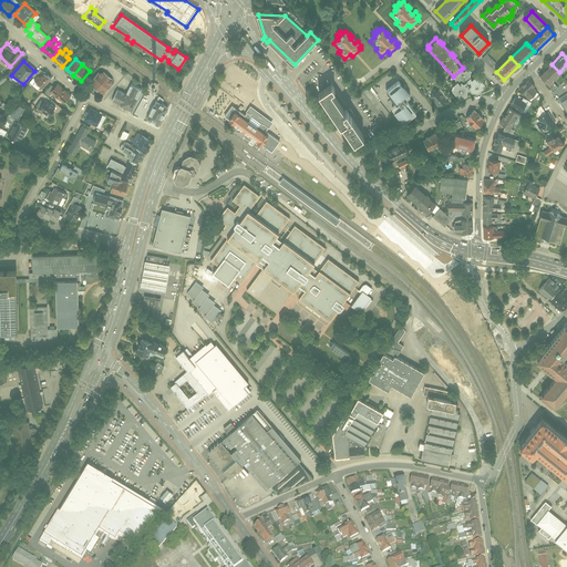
[(559,72),(552,64),(539,76),(548,85),(552,82),(559,72)]
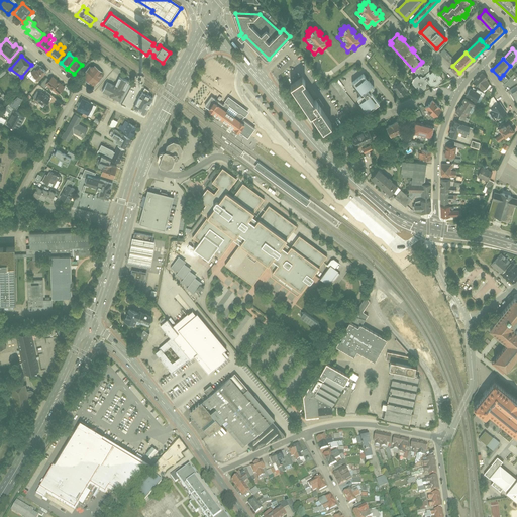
[(422,66),(420,64),(413,70),(414,71),(414,72),(415,74),(412,76),(411,81),(417,88),(420,88),(424,84),(424,82),(426,81),(429,84),(435,84),(439,81),(439,78),(439,75),(436,71),(435,72),(433,70),(432,71),(431,71),(429,73),(428,71),(427,69),(429,68),(428,67),(429,65),(426,62),(422,66)]
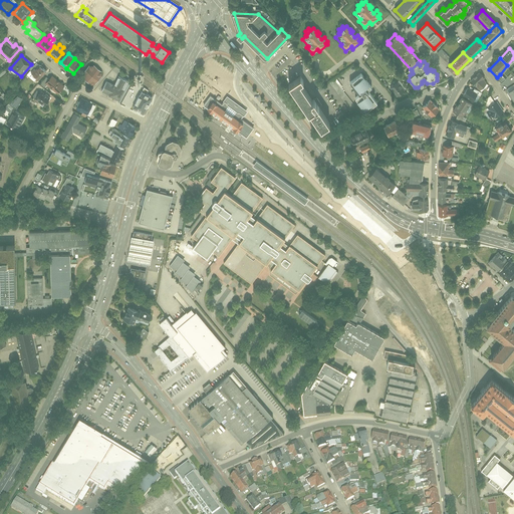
[(92,64),(82,76),(93,86),(103,74),(92,64)]
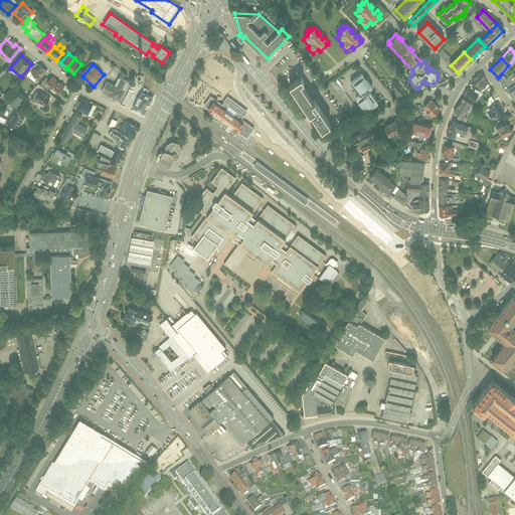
[(39,79),(45,71),(39,65),(32,73),(39,79)]
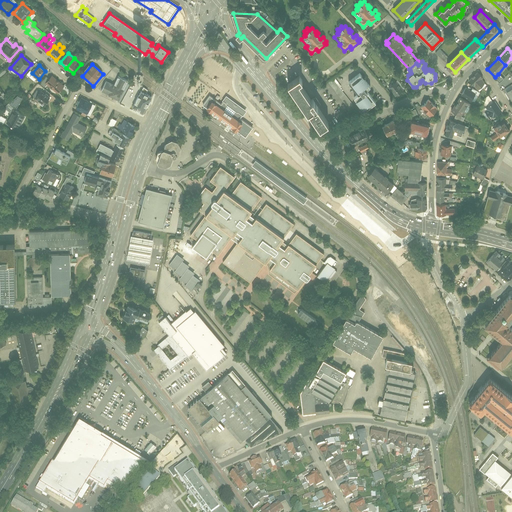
[(478,73),(470,81),(478,90),(484,84),(480,80),(483,77),(478,73)]
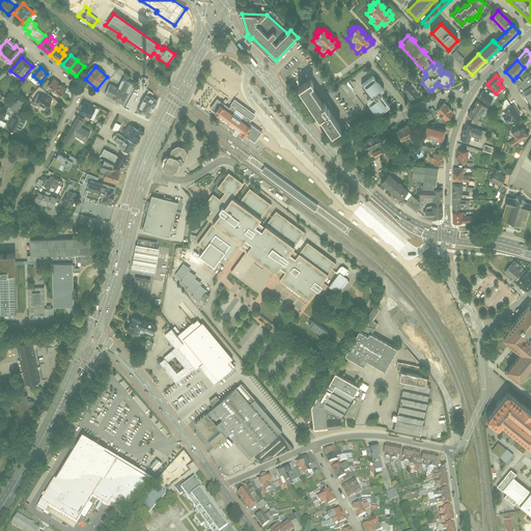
[(373,77),(362,85),(371,99),(366,102),(376,115),(388,107),(379,94),(384,91),(373,77)]
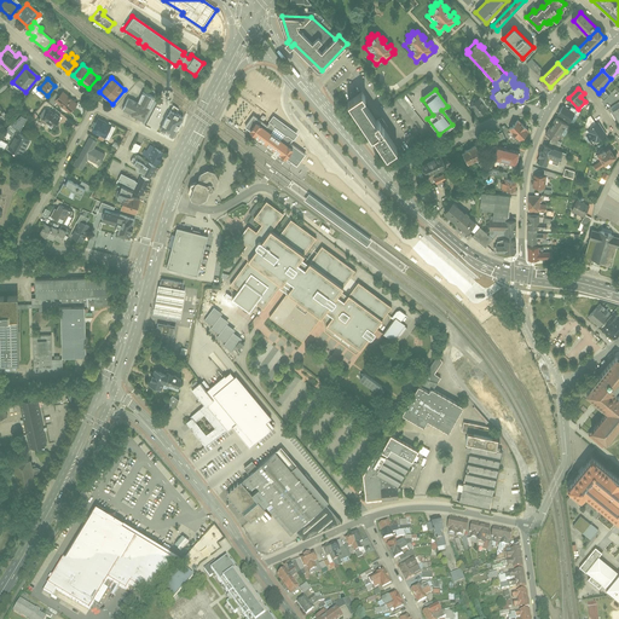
[(608,94),(602,90),(599,93),(597,94),(603,99),(608,94)]
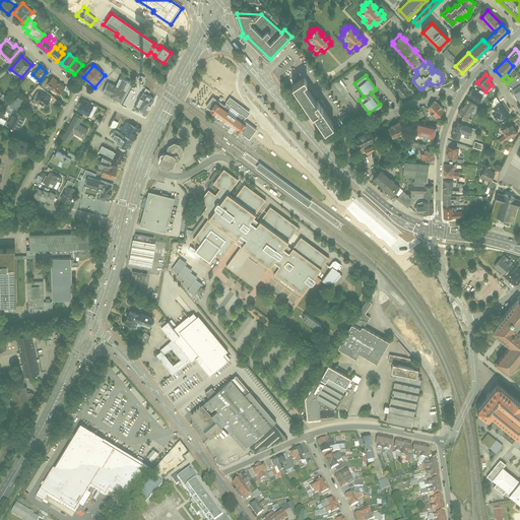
[(107,82),(103,92),(119,101),(128,81),(120,77),(116,86),(107,82)]
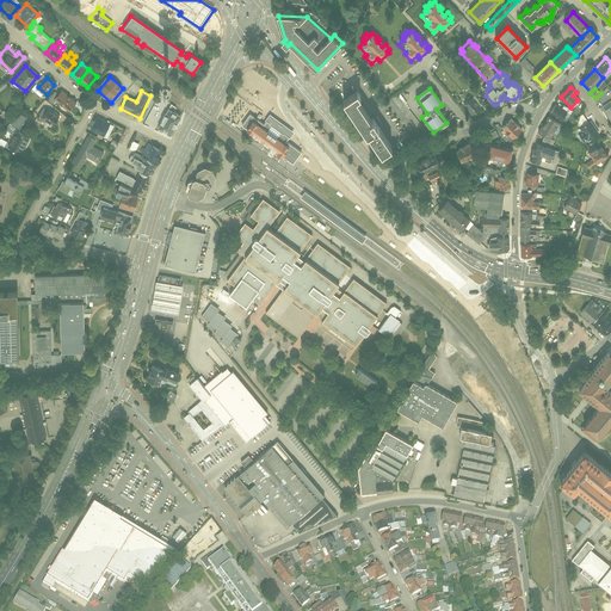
[(56,99),(68,110),(75,103),(62,92),(56,99)]
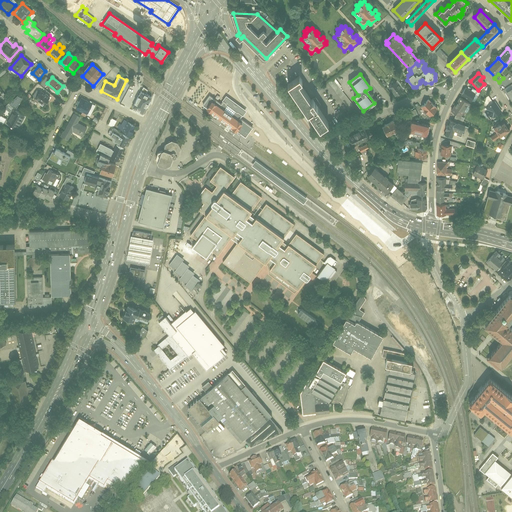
[(300,77),(288,84),(308,113),(309,112),(320,129),(328,123),(318,106),(317,107),(312,99),(311,100),(299,82),(302,80),(300,77)]
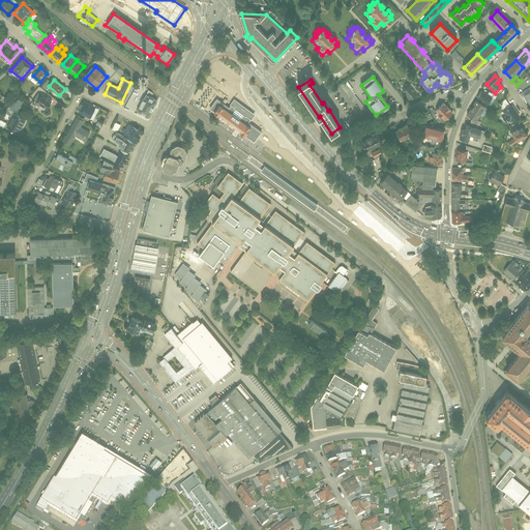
[(343,84),(337,87),(362,119),(367,115),(343,84)]
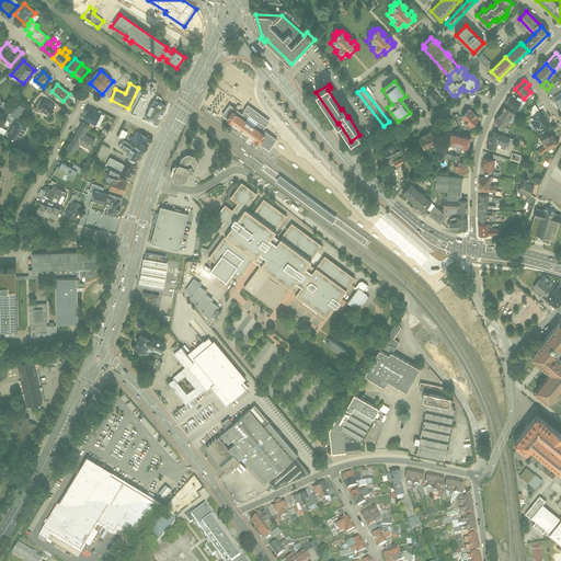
[(436,89),(427,94),(435,105),(444,99),(436,89)]
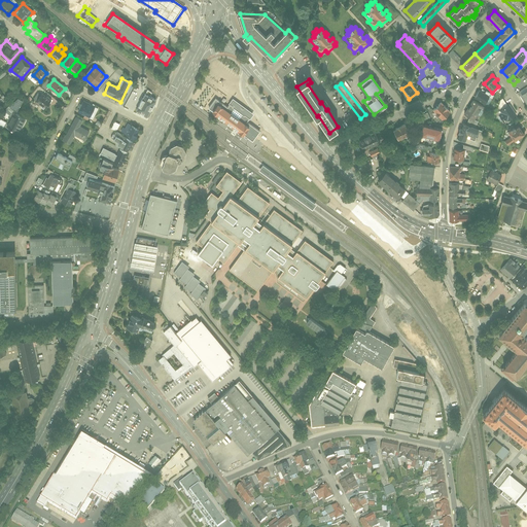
[(480,91),(476,98),(485,104),(490,97),(480,91)]
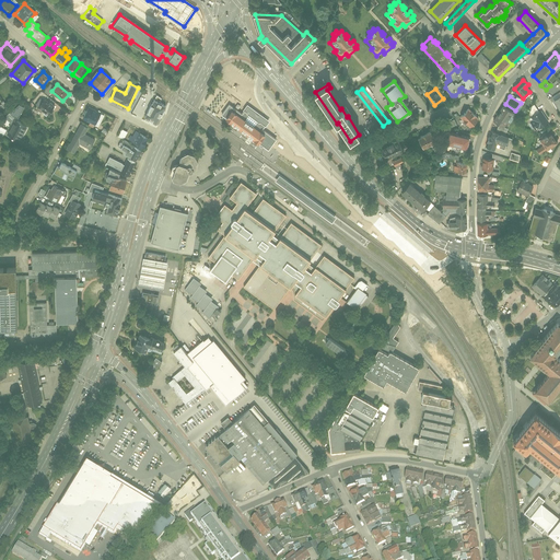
[(38,107),(48,114),(54,106),(44,100),(38,107)]
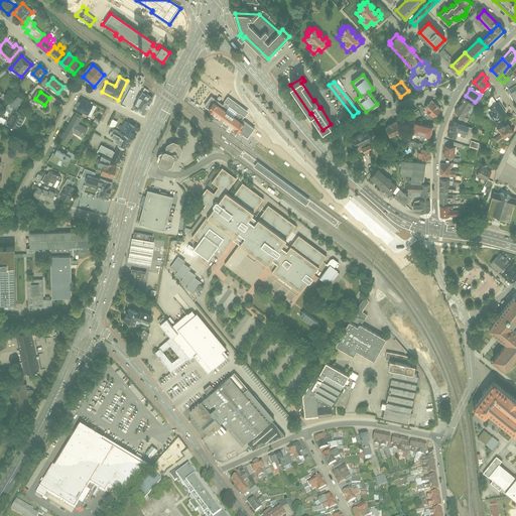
[(144,113),(152,99),(142,94),(135,108),(144,113)]
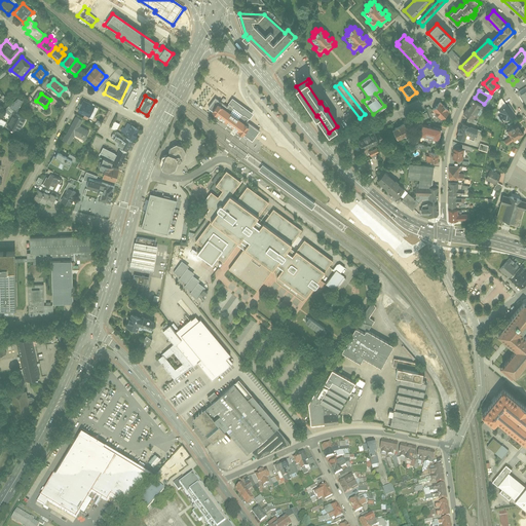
[(515,113),(503,99),(496,104),(500,109),(498,110),(499,112),(497,114),(503,122),(515,113)]
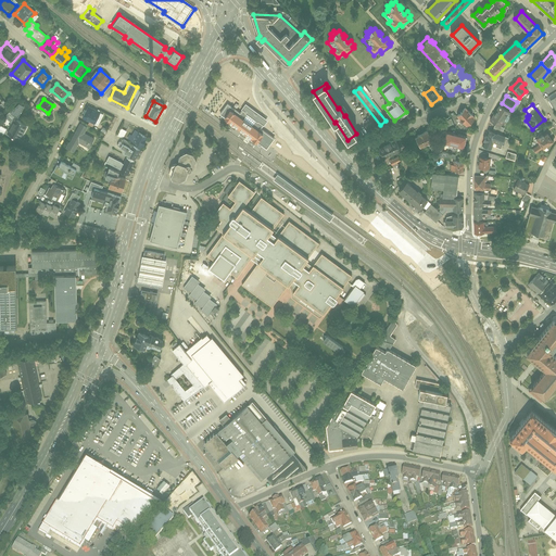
[(228,105),(220,115),(266,150),(267,151),(270,147),(275,140),(262,130),(266,123),(242,105),(237,113),(228,105)]
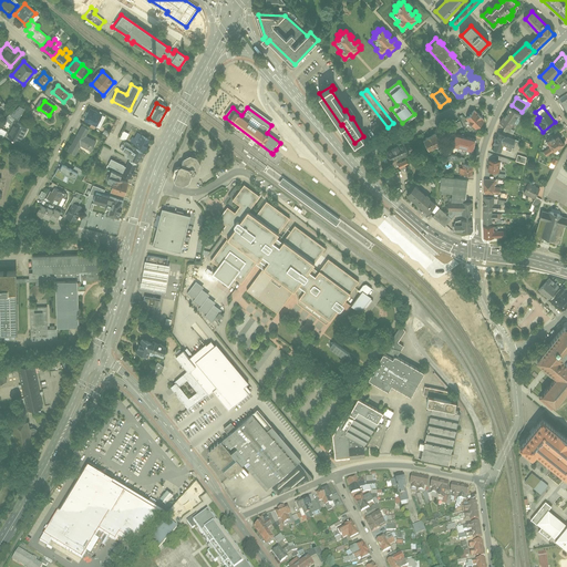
[(519,114),(509,107),(500,123),(509,130),(519,114)]
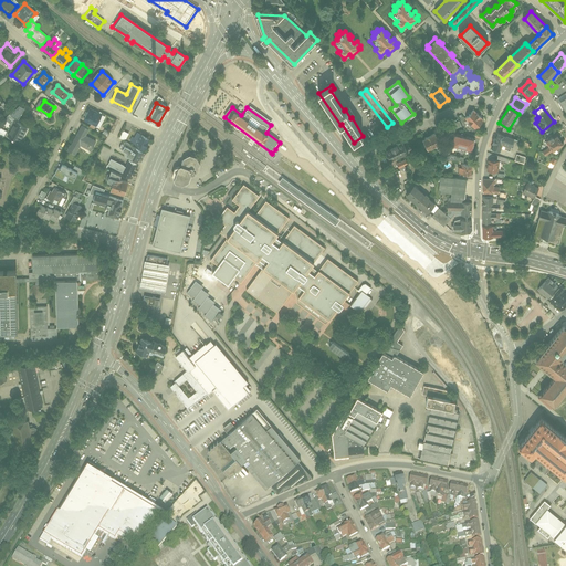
[(88,121),(100,127),(105,116),(94,109),(88,121)]
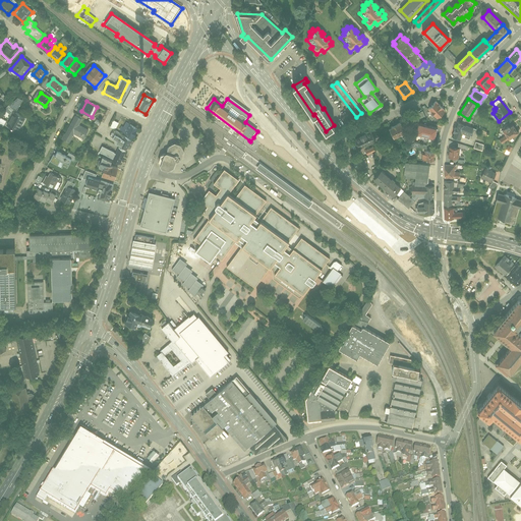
[(445,110),(437,102),(429,109),(438,117),(445,110)]
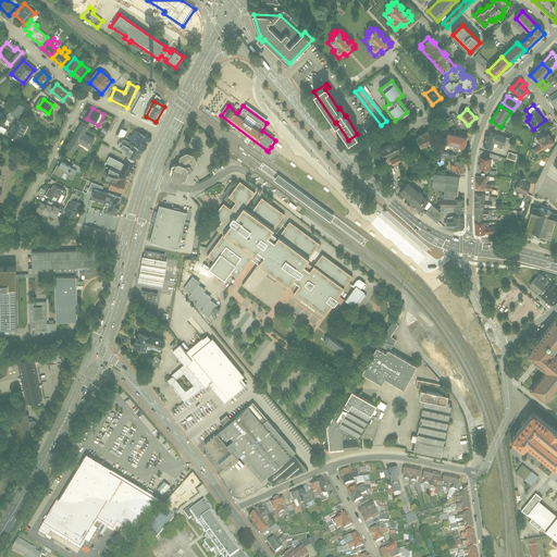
[(8,134),(20,139),(26,125),(15,120),(8,134)]
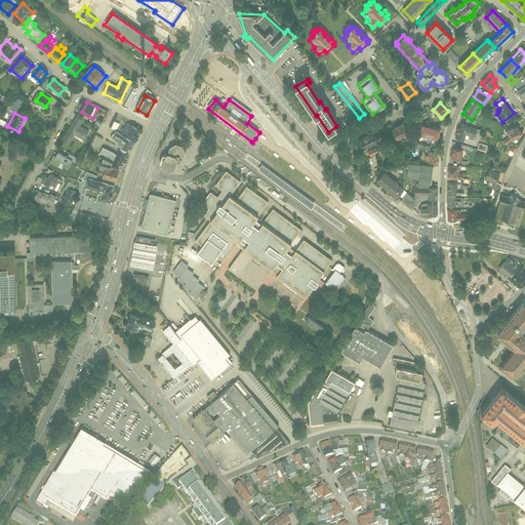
[(82,120),(76,117),(65,137),(72,140),(75,135),(84,139),(89,130),(80,125),(82,120)]
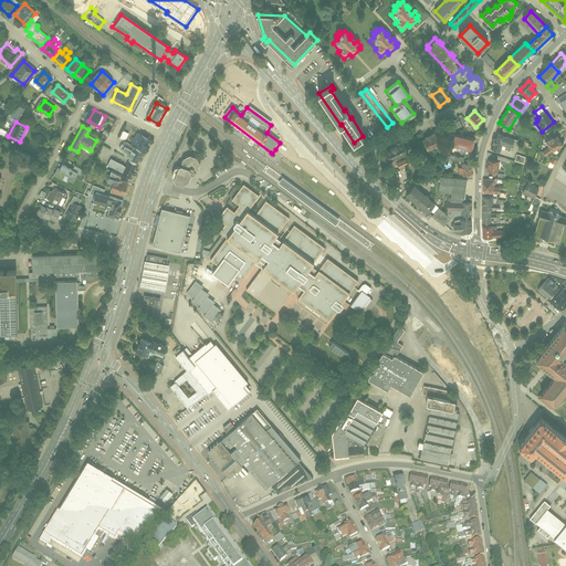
[(118,137),(124,140),(128,133),(122,129),(118,137)]
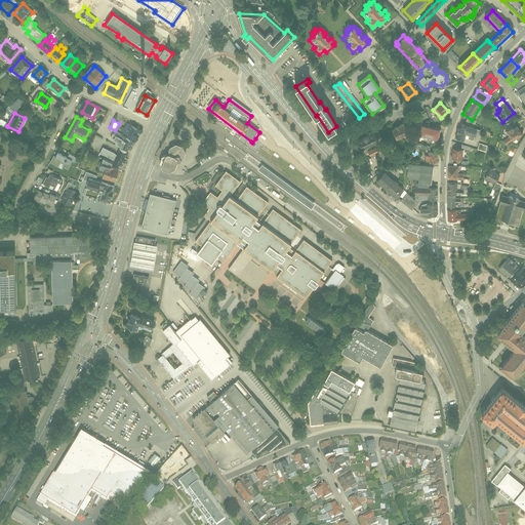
[(405,121),(391,128),(396,139),(410,131),(405,121)]
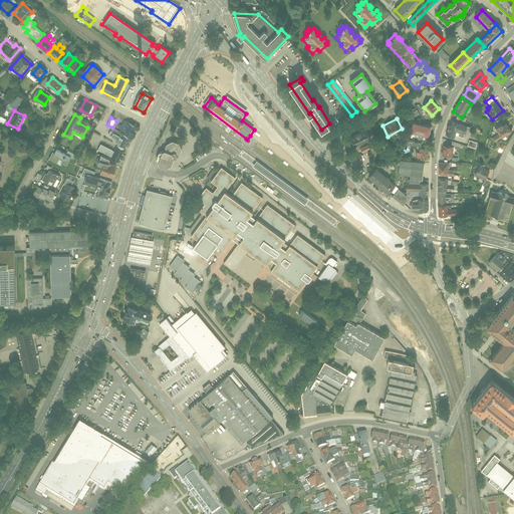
[(428,138),(431,125),(412,120),(409,134),(428,138)]
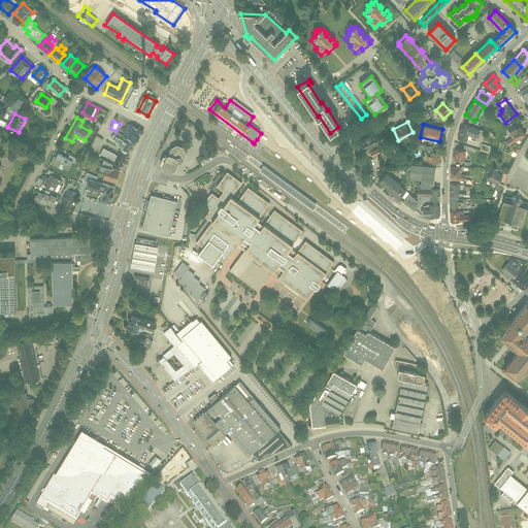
[(463,124),(458,139),(467,141),(469,135),(475,137),(479,129),(463,124)]
